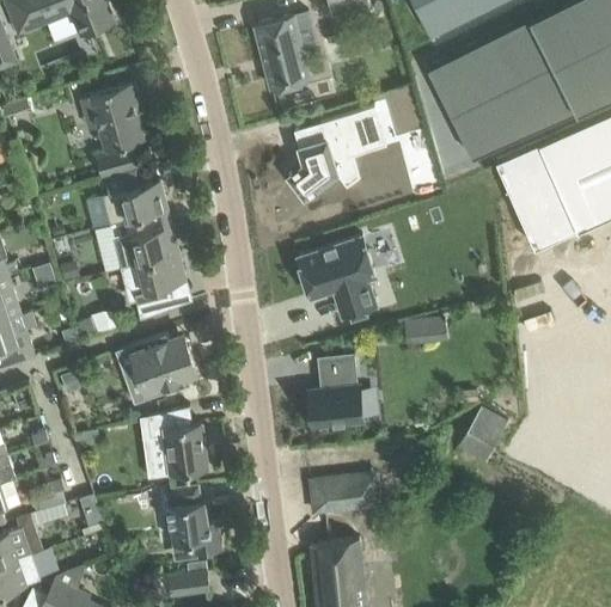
[(4,0),(18,35),(71,13),(80,37),(114,24),(104,0),(4,0)]
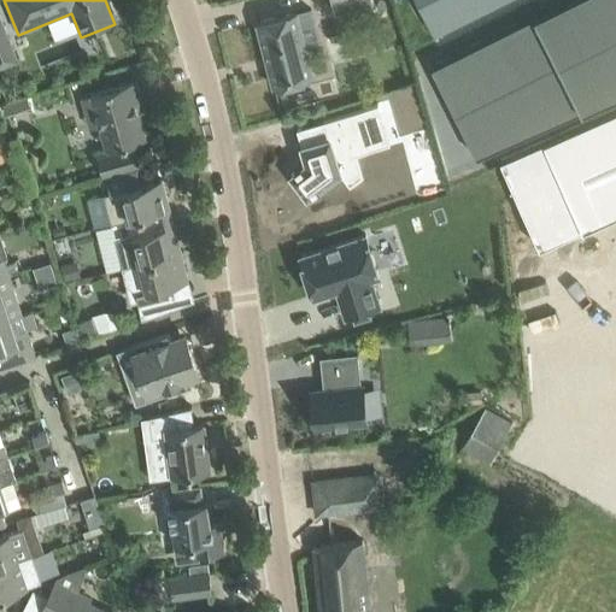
[(330,0),(336,16),(369,6),(367,0),(330,0)]
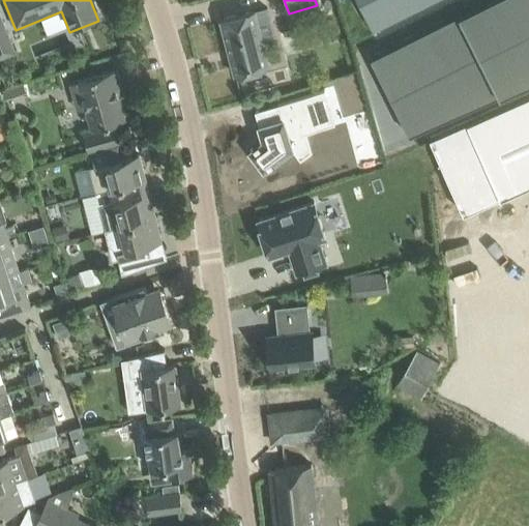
[(354,0),(371,33),(438,0),(354,0)]
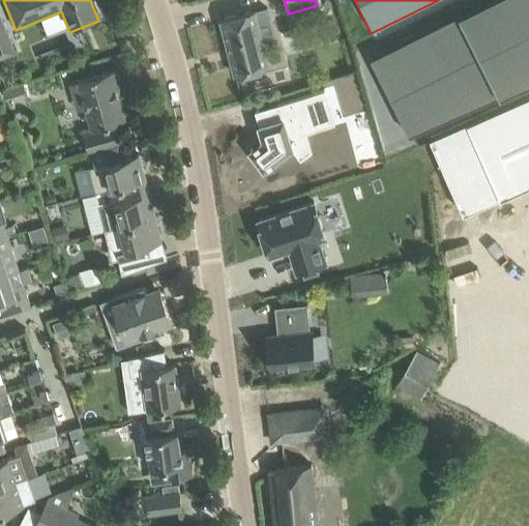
[(528,0),(491,0),(370,60),(409,138),(528,84),(528,0)]
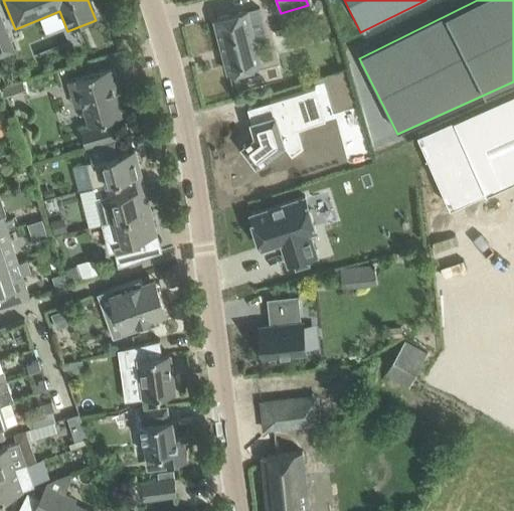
[(258,11),(214,22),(228,76),(260,68),(252,40),(265,37),(258,11)]
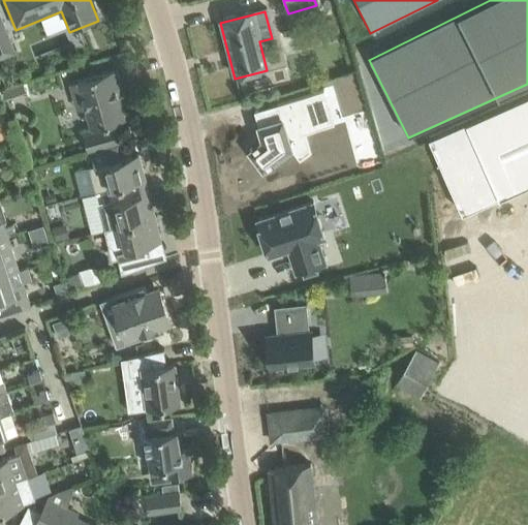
[(0,62),(13,57),(0,23),(0,62)]
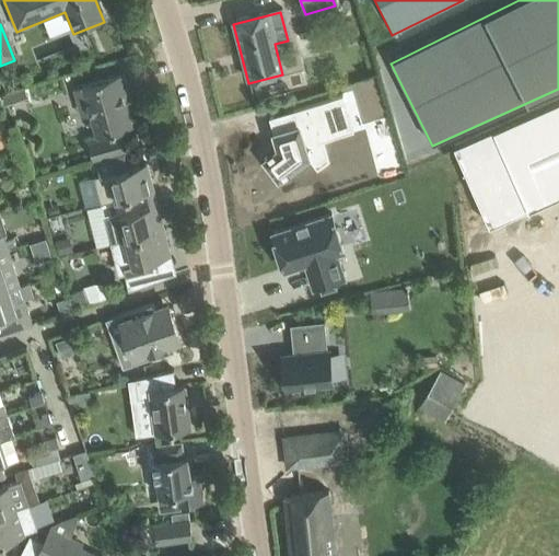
[(82,90),(73,92),(78,108),(86,105),(90,117),(96,138),(97,142),(88,146),(93,163),(126,153),(119,131),(131,128),(123,94),(127,93),(123,77),(101,82),(82,88),(82,90)]
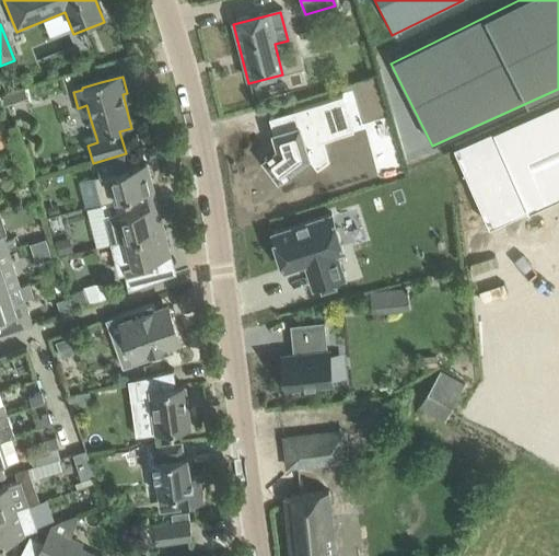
[(1,99),(4,108),(27,103),(24,93),(1,99)]
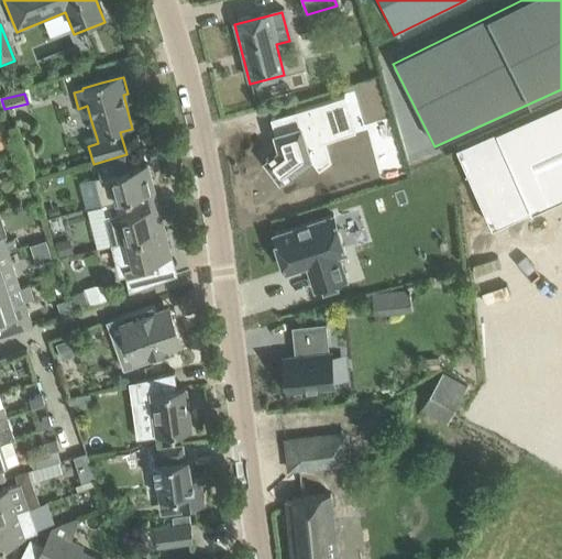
[(279,152),(265,163),(279,182),(309,160),(318,173),(330,164),(324,144),(320,132),(350,122),(344,106),(346,105),(344,99),(294,114),(298,129),(278,135),(275,136),(278,149),(279,152)]
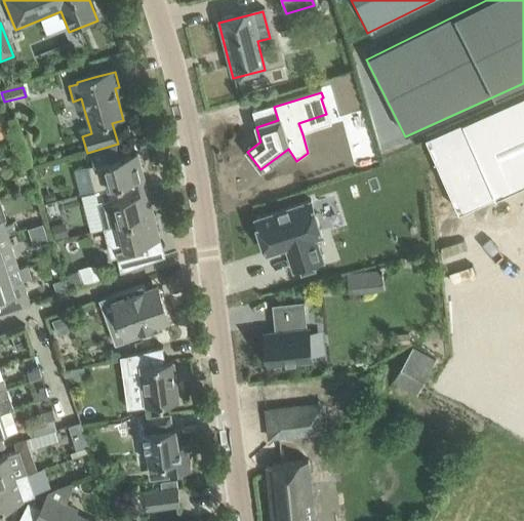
[(523,95),(425,139),(458,214),(523,185),(523,95)]
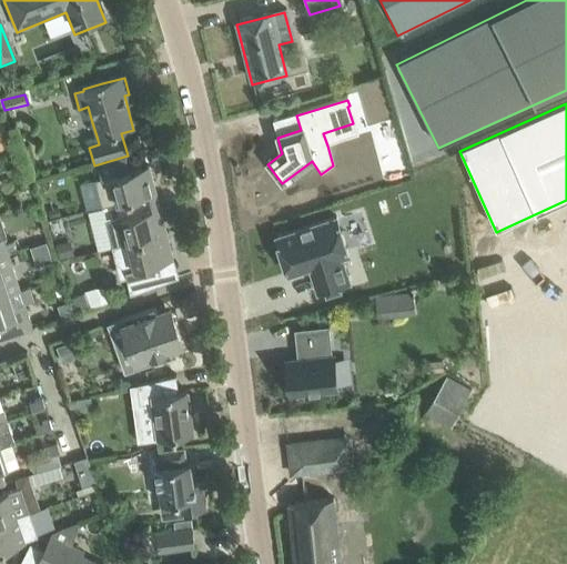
[(4,111),(10,128),(22,124),(17,108),(4,111)]
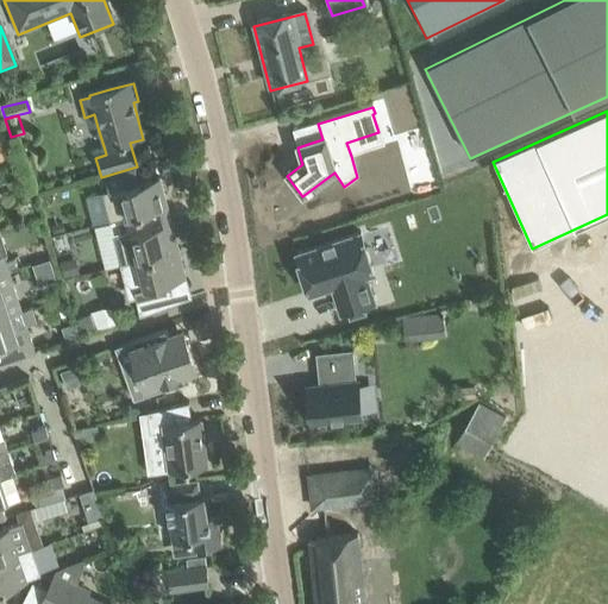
[(0,162),(16,157),(11,140),(0,143),(0,162)]
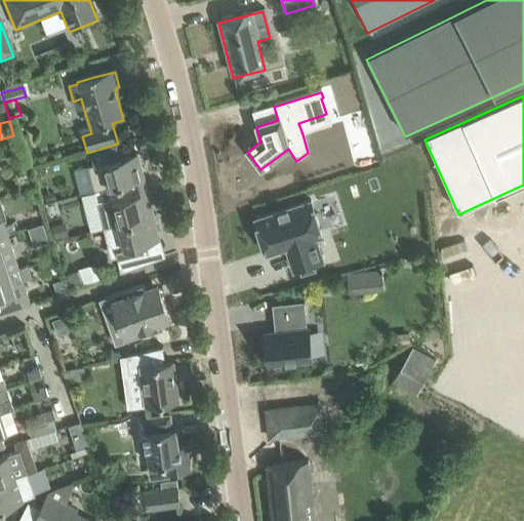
[(87,170),(93,194),(109,190),(108,190),(144,181),(136,157),(119,161),(116,149),(89,155),(93,168),(87,170)]
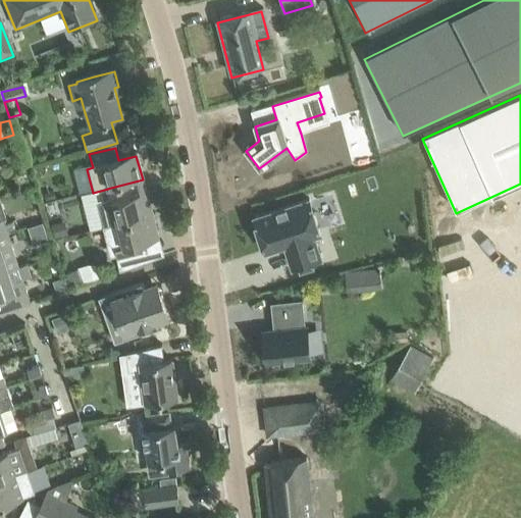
[(108,228),(152,217),(146,194),(140,195),(137,182),(143,180),(143,179),(107,189),(108,189),(93,193),(103,230),(108,228)]
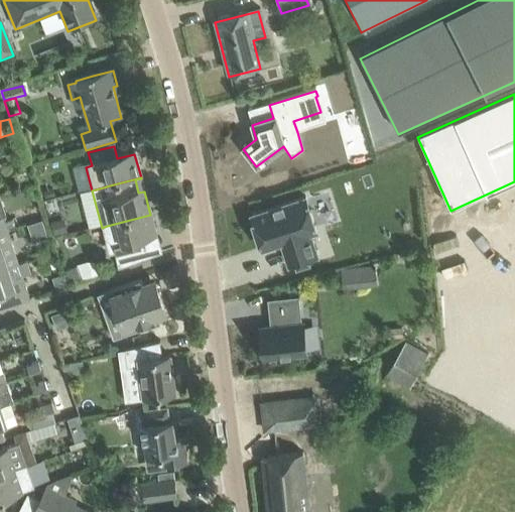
[(52,193),(43,195),(45,202),(54,199),(52,193)]
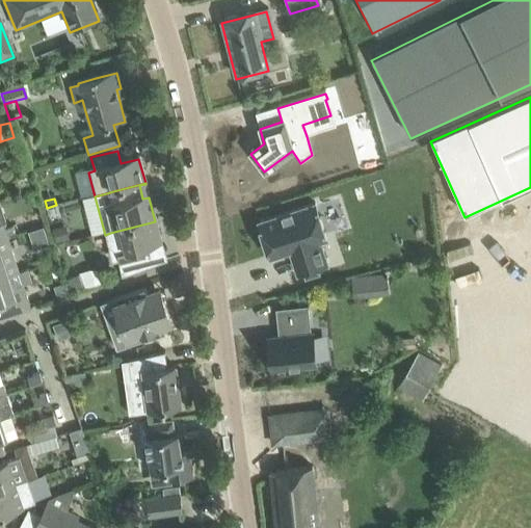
[(290,253),(297,276),(326,268),(319,244),(325,241),(315,207),(259,226),(270,260),(290,253)]
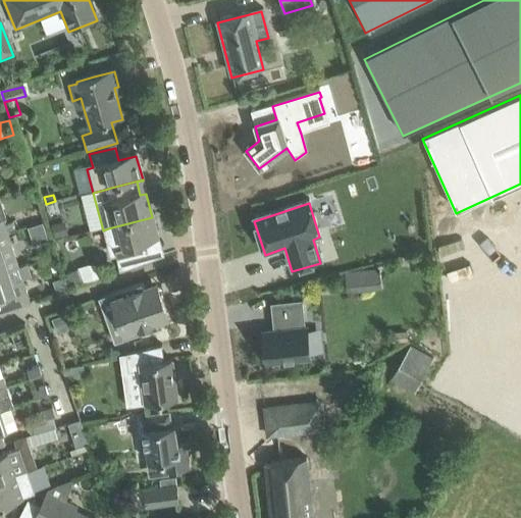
[(152,217),(108,228),(111,242),(121,243),(123,249),(114,252),(117,265),(144,258),(141,246),(158,242),(152,217)]
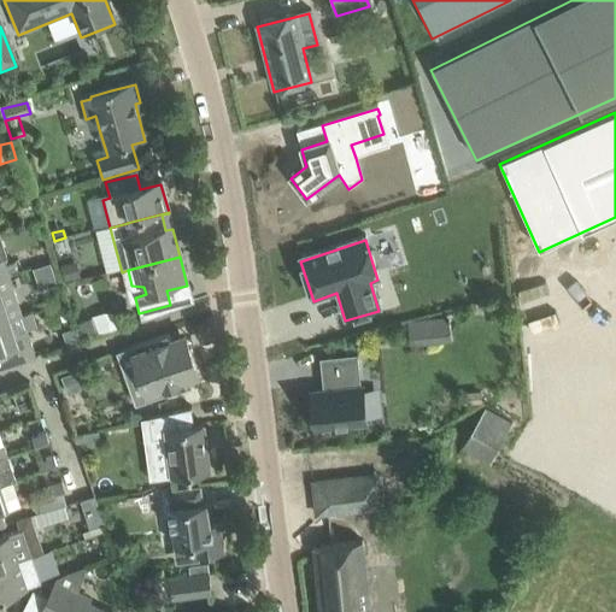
[(75,264),(59,268),(64,286),(80,281),(75,264)]
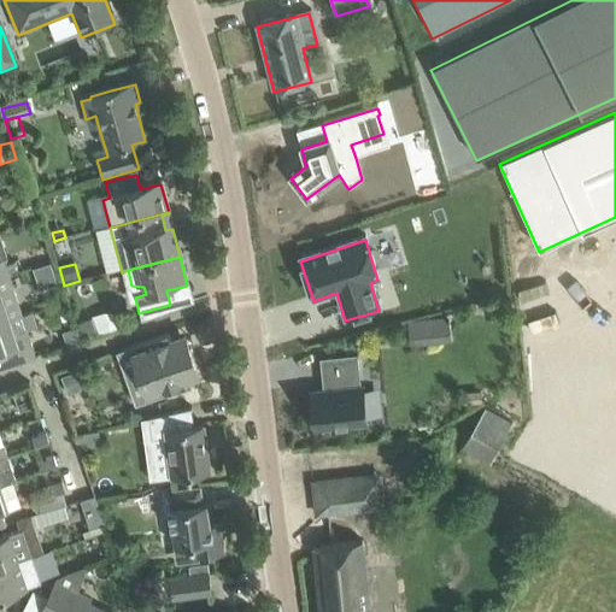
[(0,327),(16,322),(21,321),(7,278),(0,281),(0,327)]
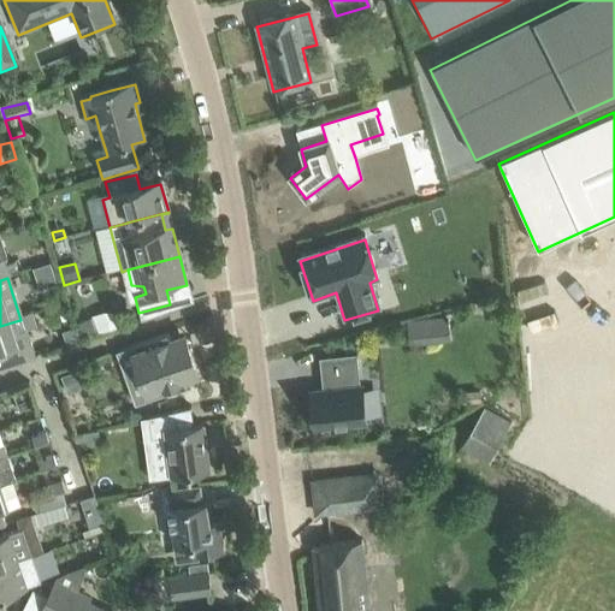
[(111,331),(105,314),(92,319),(98,336),(99,338),(112,332),(111,331)]
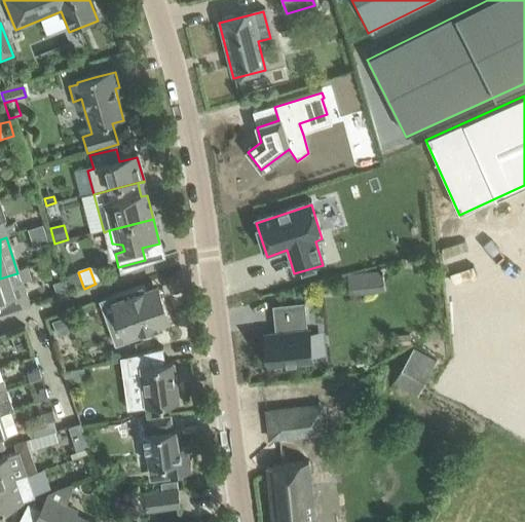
[(351,275),(354,297),(388,292),(385,270),(351,275)]
